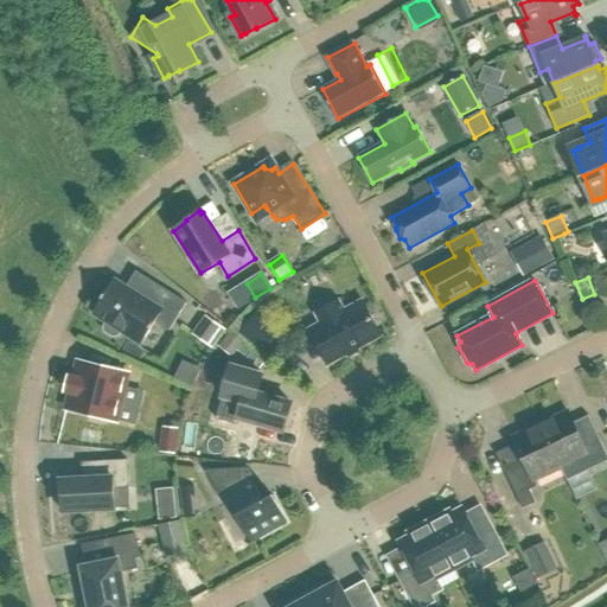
[(113,338),(119,337),(121,332),(141,345),(155,323),(170,331),(187,304),(155,283),(145,300),(114,281),(93,314),(106,324),(103,327),(106,332),(113,338)]
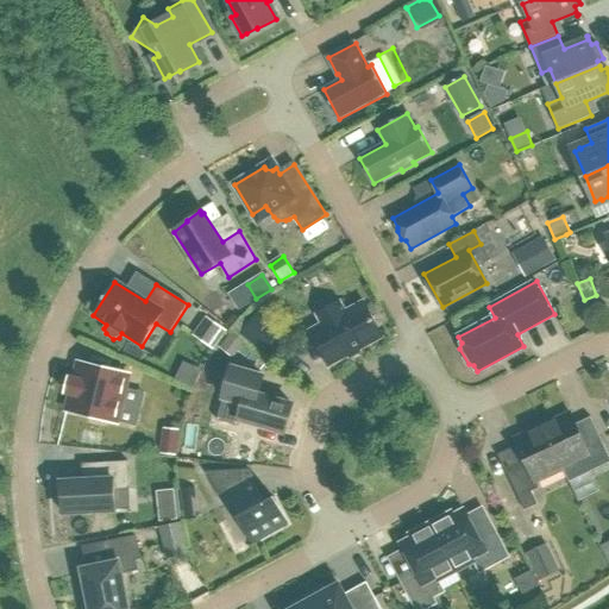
[(316,314),(322,325),(309,331),(328,366),(383,338),(364,302),(345,312),(339,302),(316,314)]
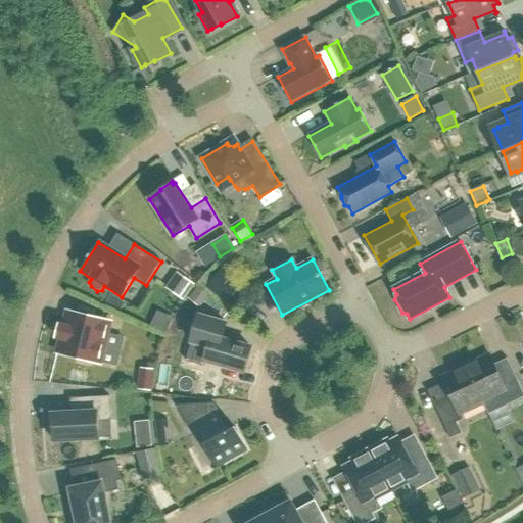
[(207,286),(227,301),(242,282),(223,267),(207,286)]
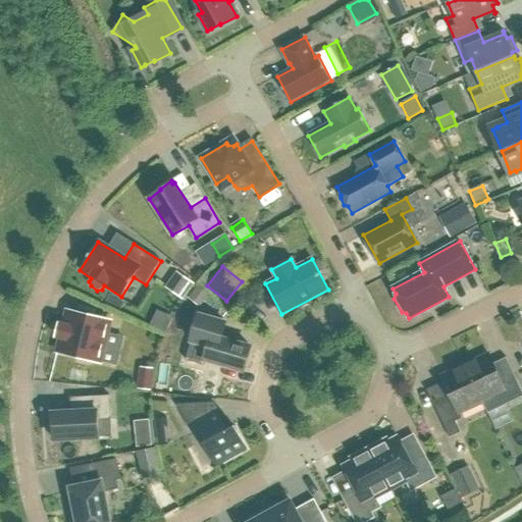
[(167,289),(178,297),(190,281),(178,273),(167,289)]
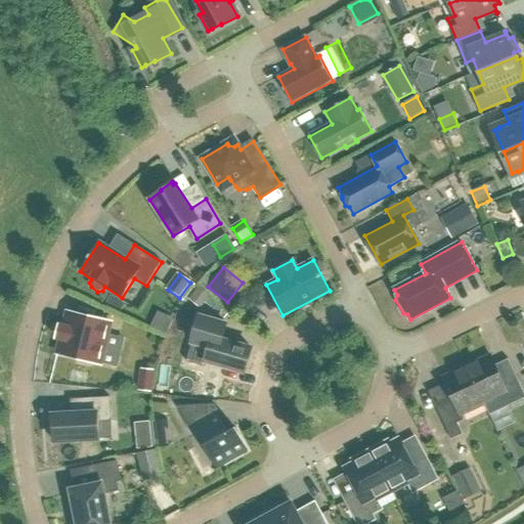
[(191,298),(201,305),(210,294),(201,287),(191,298)]
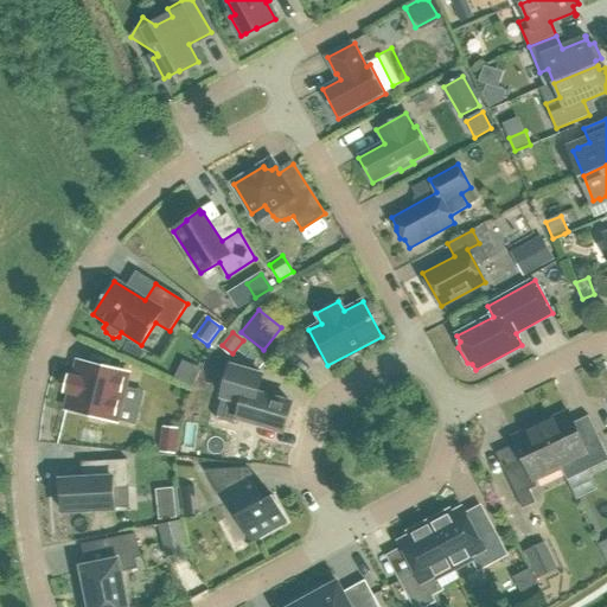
[(65,391),(71,393),(66,409),(89,415),(91,420),(102,422),(107,420),(116,422),(125,388),(128,374),(119,372),(78,362),(74,378),(69,377),(65,391)]
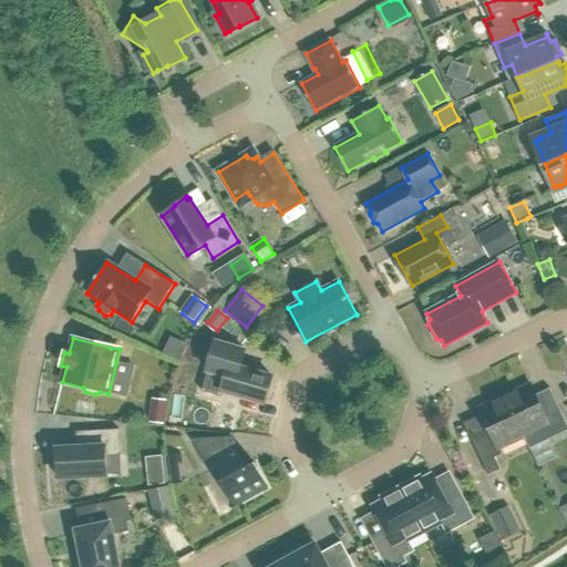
[(184,347),(172,341),(166,354),(178,360),(184,347)]
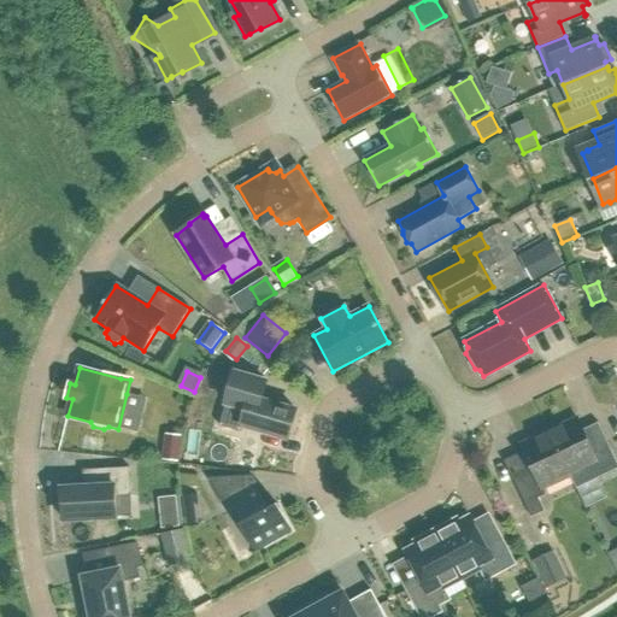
[(242,425),(288,439),(297,411),(262,400),(268,382),(235,372),(227,404),(247,410),(242,425)]
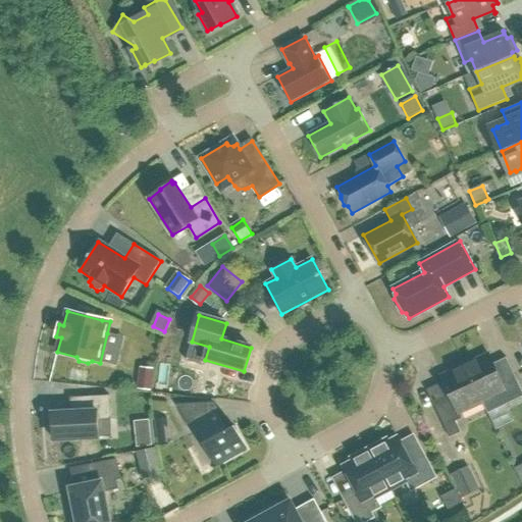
[(465,365),(482,403),(487,413),(501,407),(521,397),(521,389),(514,374),(501,380),(488,354),(465,365)]
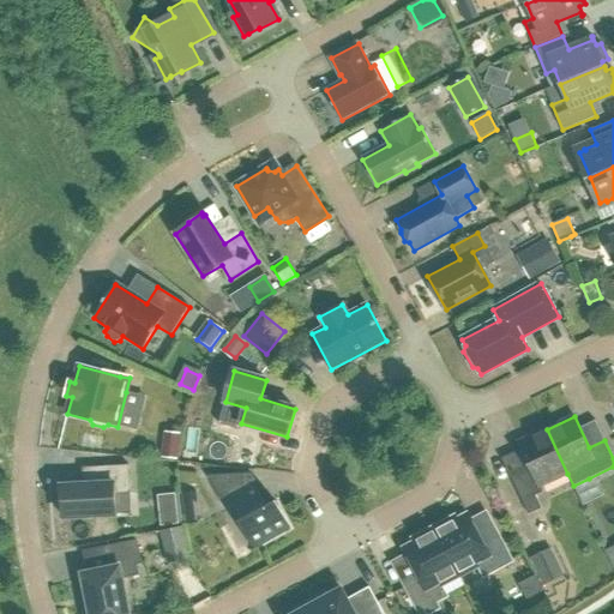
[(510,474),(529,515),(542,509),(536,497),(543,493),(541,486),(567,474),(547,429),(518,444),(528,462),(525,467),(510,474)]
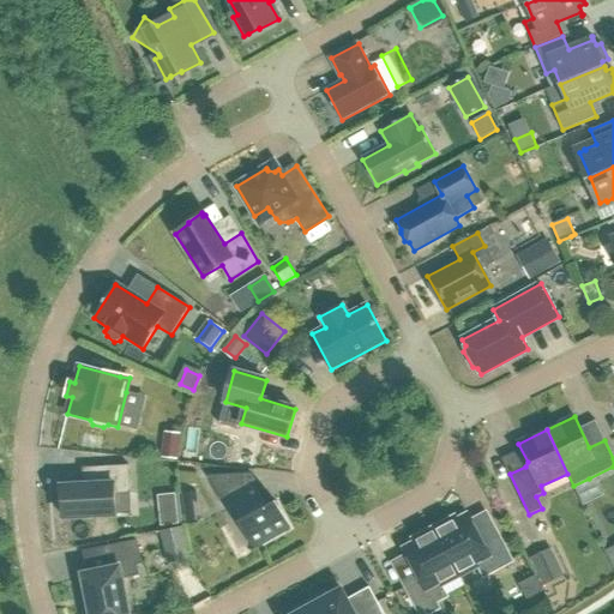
[(163,457),(175,459),(179,434),(167,433),(163,457)]
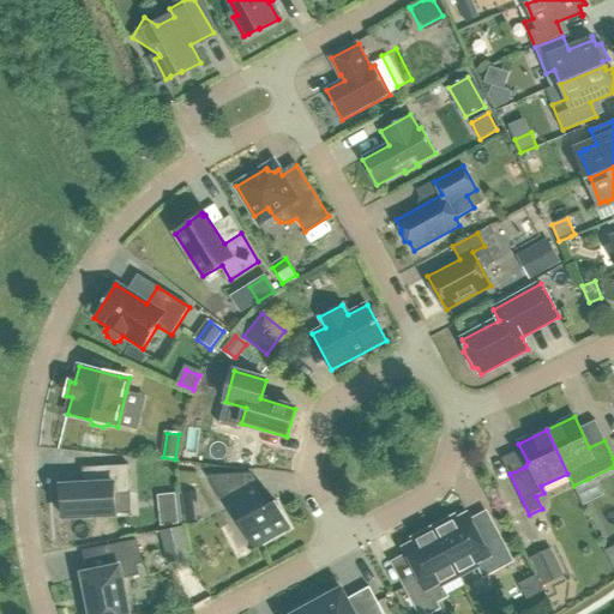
[(64,506),(64,518),(116,516),(115,495),(131,494),(130,465),(97,467),(98,483),(62,486),(62,489),(58,489),(59,506),(64,506)]
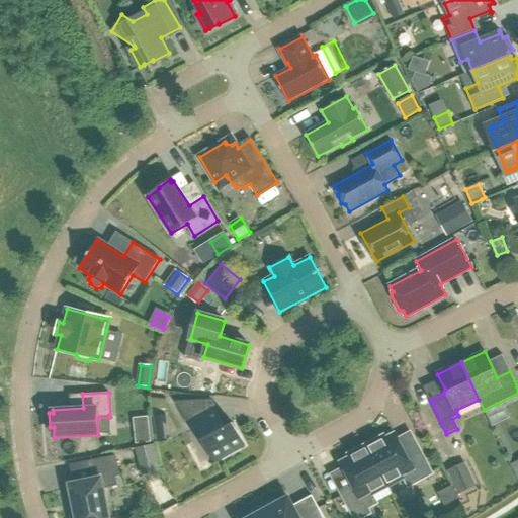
[(201,440),(214,463),(246,446),(233,423),(226,427),(219,413),(213,414),(212,401),(176,403),(188,424),(195,420),(205,438),(201,440)]
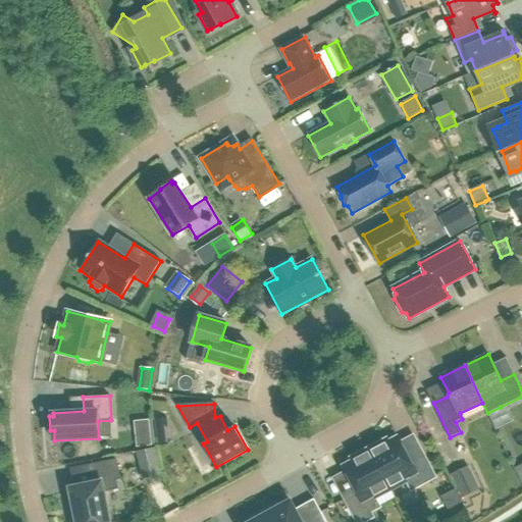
[(166,418),(155,420),(156,427),(167,426),(166,418)]
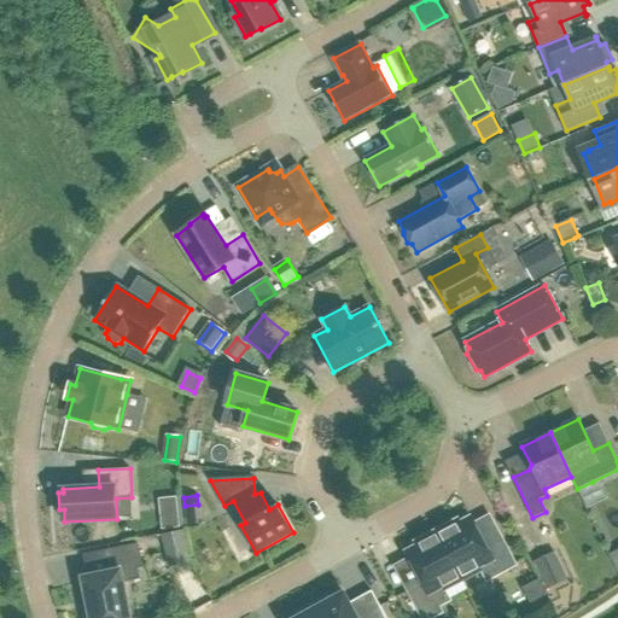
[(179,528),(178,508),(161,511),(162,530),(179,528)]
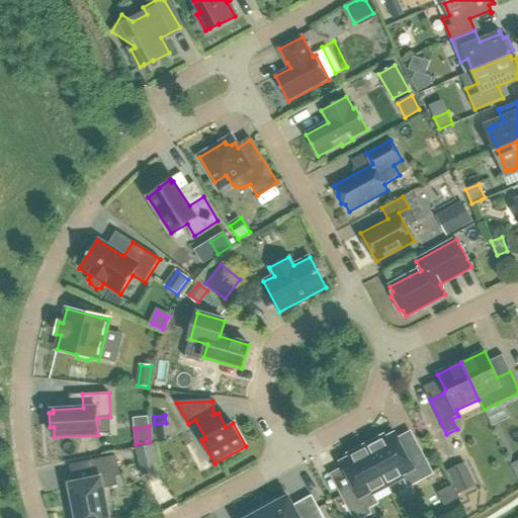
[(366,446),(386,484),(403,476),(408,487),(432,476),(420,452),(408,458),(396,435),(386,439),(384,436),(366,446)]
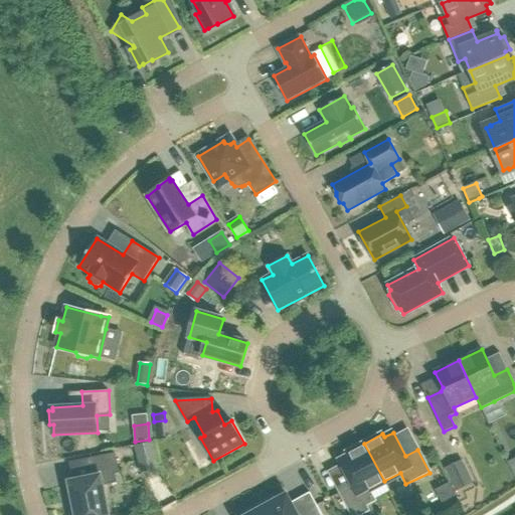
[(339,490),(352,514),(358,514),(368,510),(365,505),(374,500),(368,490),(384,481),(364,444),(347,452),(348,455),(340,460),(352,483),(339,490)]
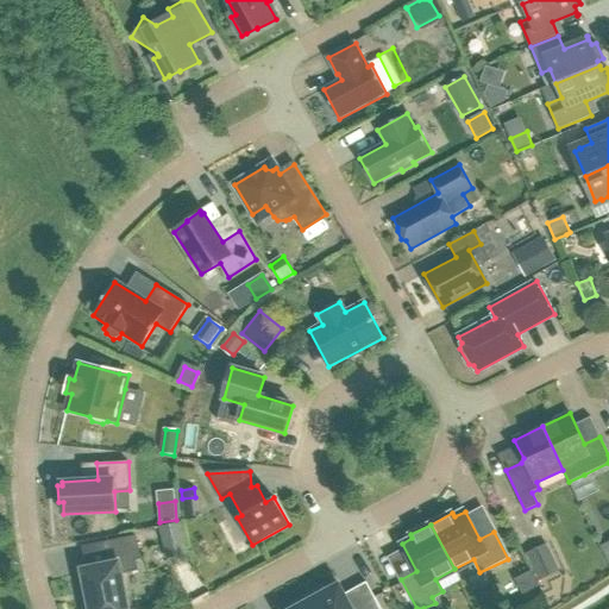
[(186,553),(181,534),(163,538),(168,558),(186,553)]
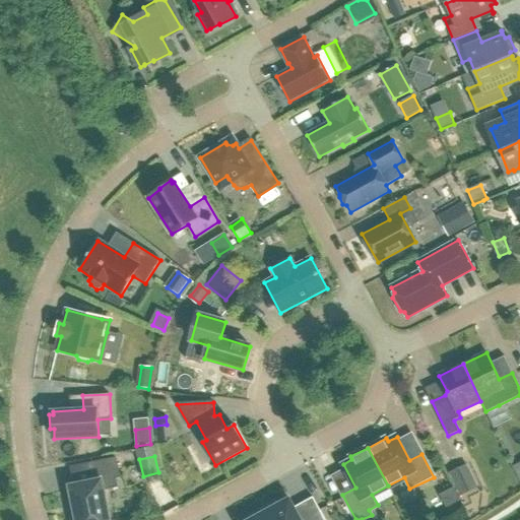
[(91,481),(70,486),(76,517),(72,518),(72,519),(110,519),(104,490),(118,486),(116,478),(120,477),(116,458),(88,464),(91,481)]
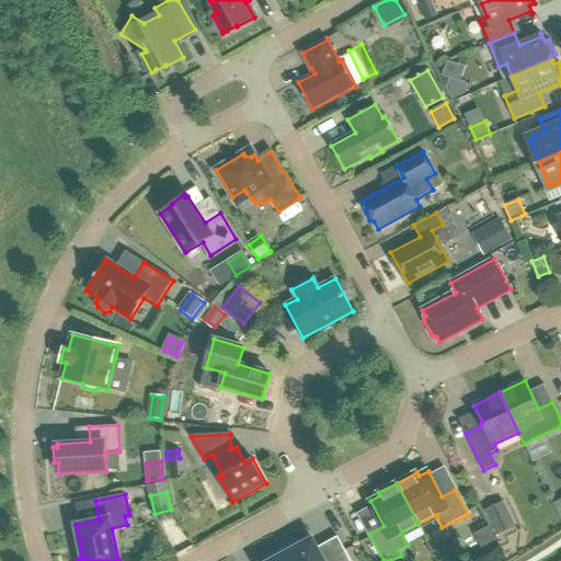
[(514,522),(502,497),(481,507),(493,531),(514,522)]
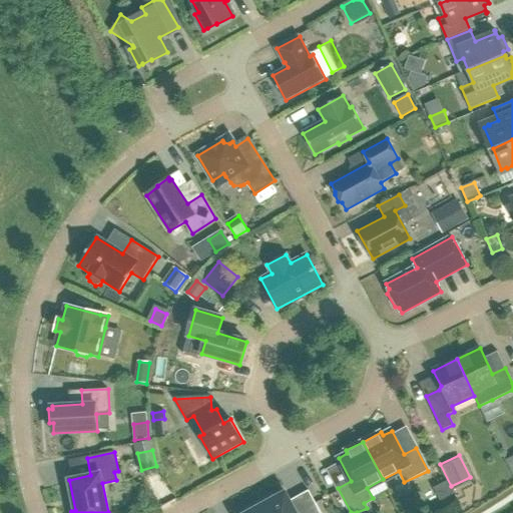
[(272,494),(260,502),(265,512),(321,512),(316,503),(298,512),(297,512),(286,492),(275,498),(272,494)]
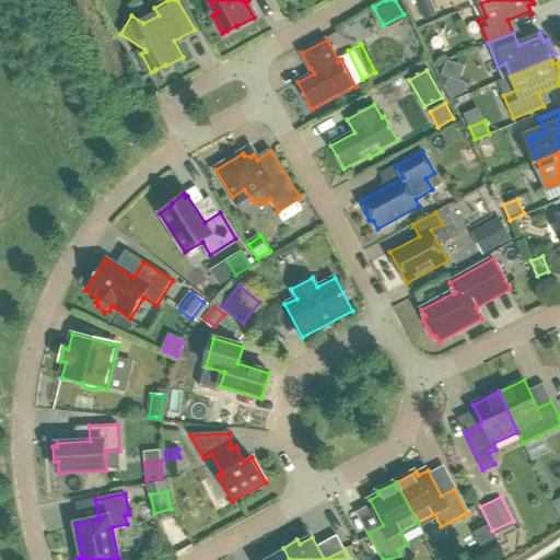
[(289,559),(283,548),(269,555),(271,559),(269,559),(289,559)]
